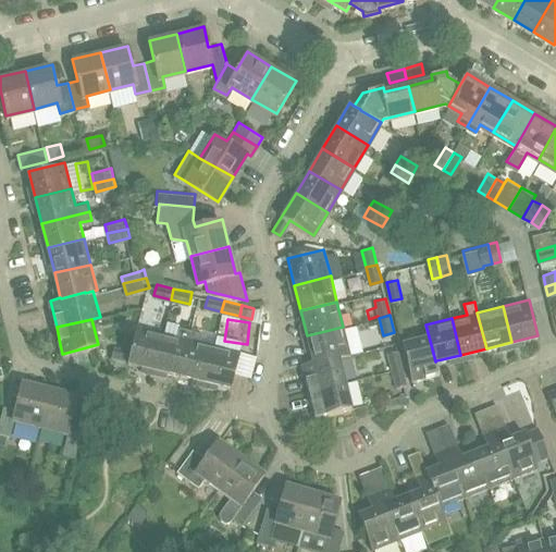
[(131,350),(128,359),(127,362),(155,368),(163,331),(136,324),(131,350)]
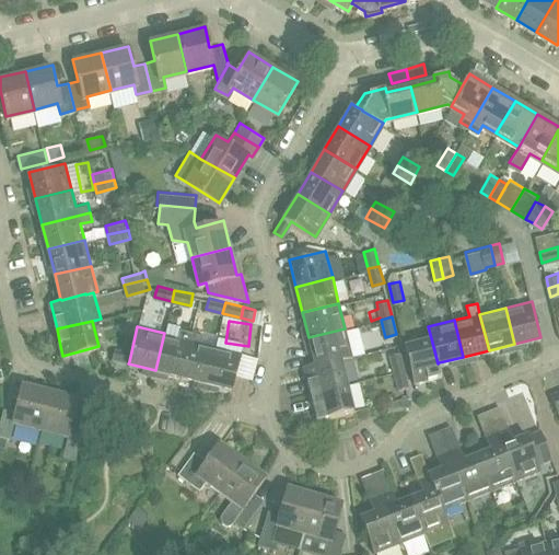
[(155,370),(181,376),(191,330),(181,327),(178,337),(164,333),(155,370)]
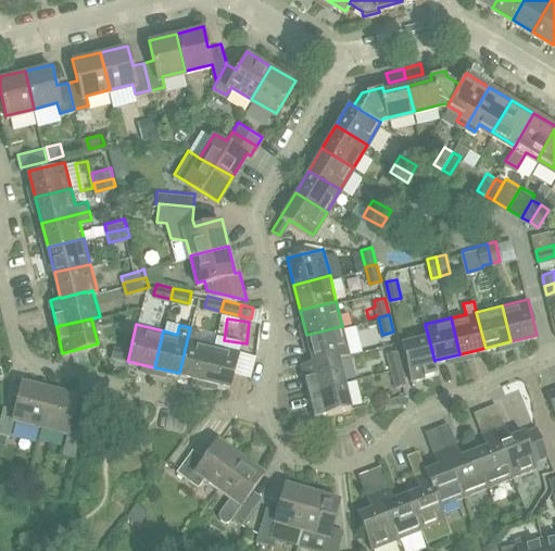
[(306,335),(313,359),(313,360),(338,354),(338,355),(350,353),(342,326),(306,335)]
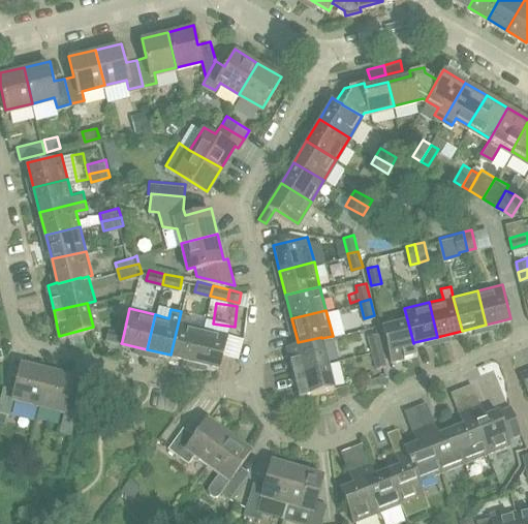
[(171,355),(194,361),(203,327),(190,324),(192,314),(181,311),(171,355)]
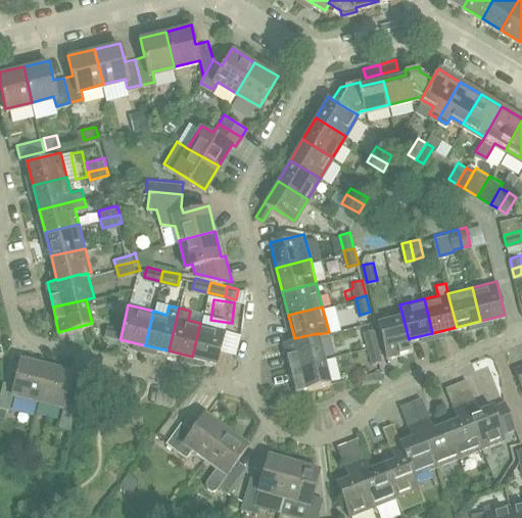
[(377,322),(386,356),(412,348),(410,338),(409,339),(402,316),(377,322)]
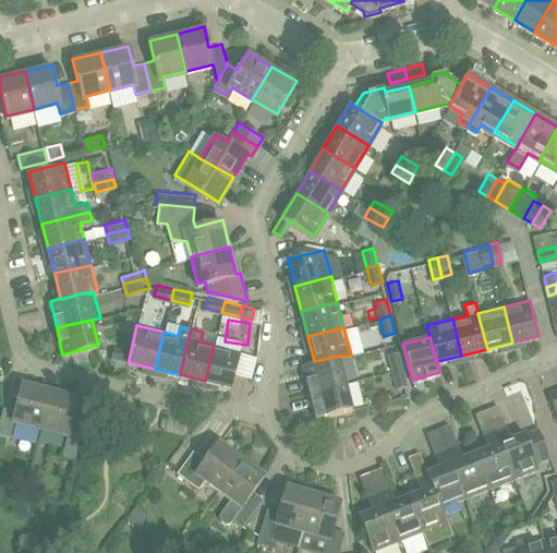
[(232,387),(241,351),(214,345),(205,381),(232,387)]
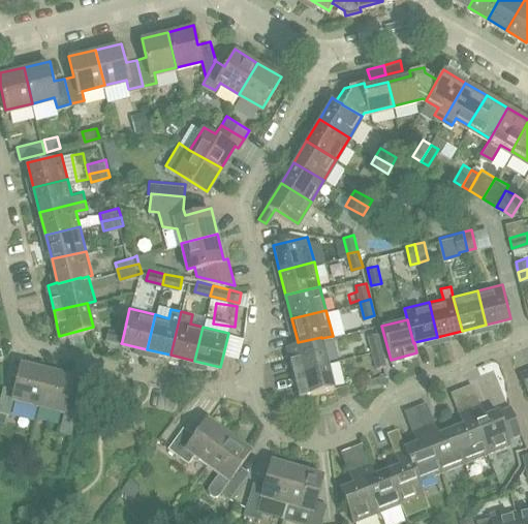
[(105,337),(122,341),(124,332),(107,329),(105,337)]
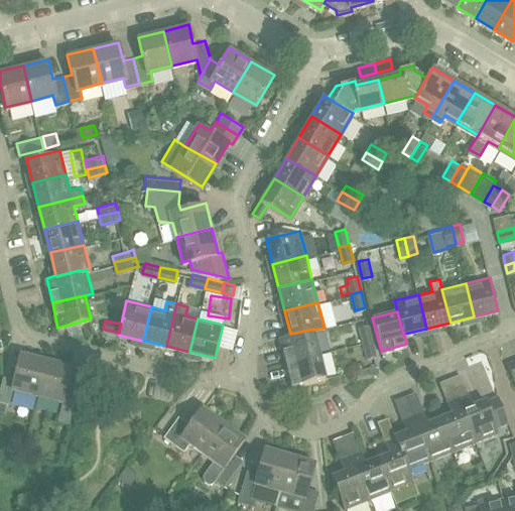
[(373,339),(369,323),(358,326),(362,342),(373,339)]
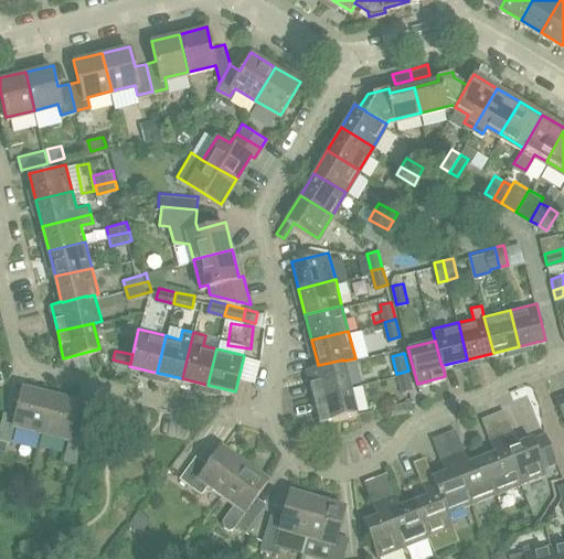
[(307,367),(314,394),(350,385),(343,361),(343,359),(318,365),(318,364),(307,367)]
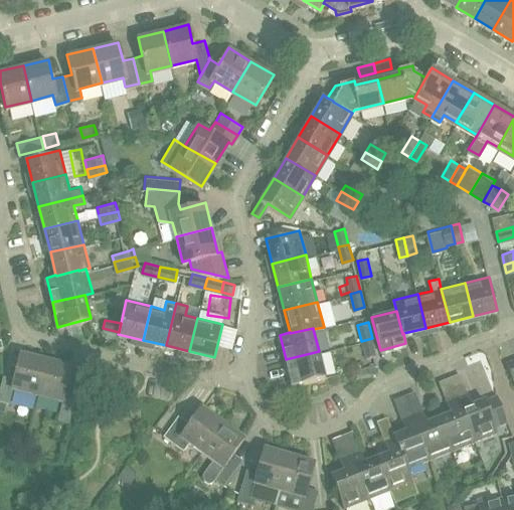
[(376,353),(372,338),(361,341),(366,356),(376,353)]
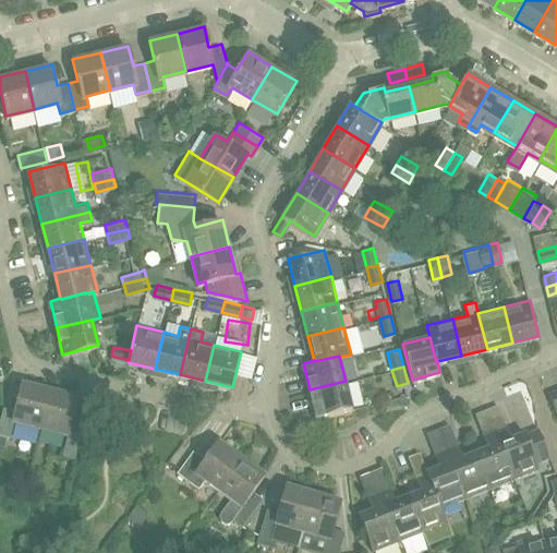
[(316,417),(352,407),(346,381),(310,389),(316,417)]
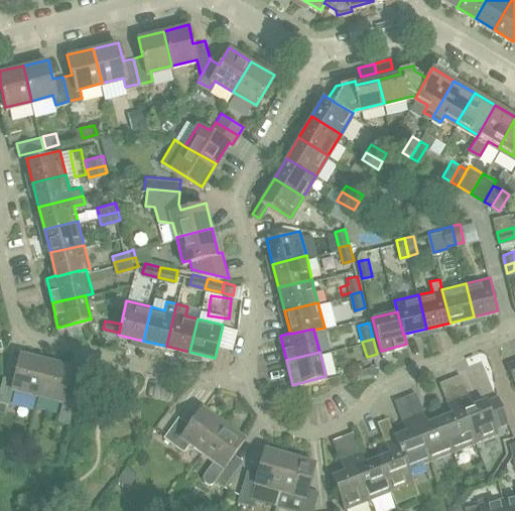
[(0,400),(9,402),(12,387),(37,393),(45,359),(20,353),(14,377),(3,374),(0,387),(0,400)]
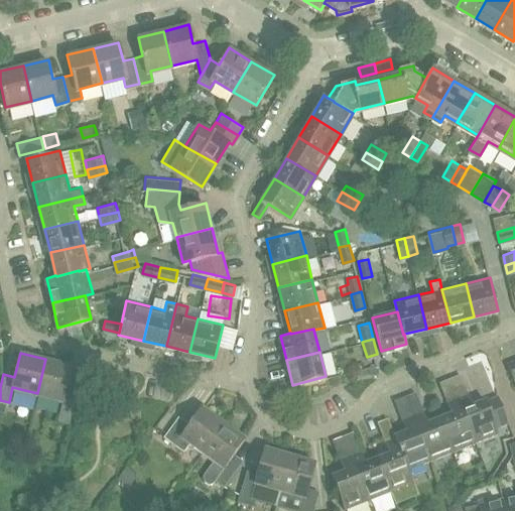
[(70,422),(77,392),(66,389),(72,365),(45,359),(37,393),(62,399),(57,419),(70,422)]
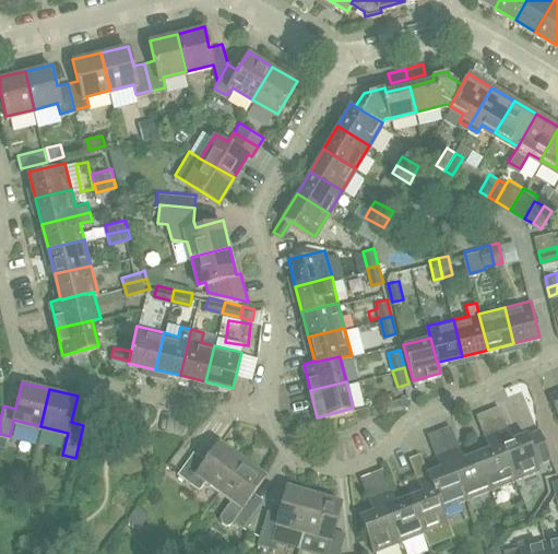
[(551,456),(539,427),(513,438),(508,423),(496,427),(515,476),(541,467),(538,461),(551,456)]
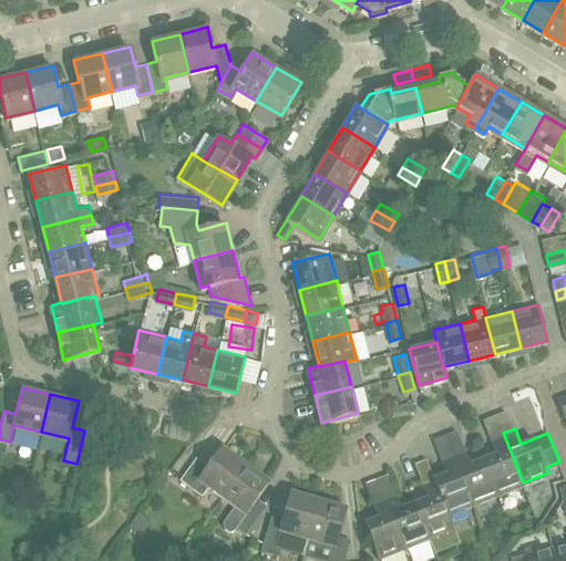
[(497,453),(484,458),(497,492),(523,482),(503,433),(491,438),(497,453)]
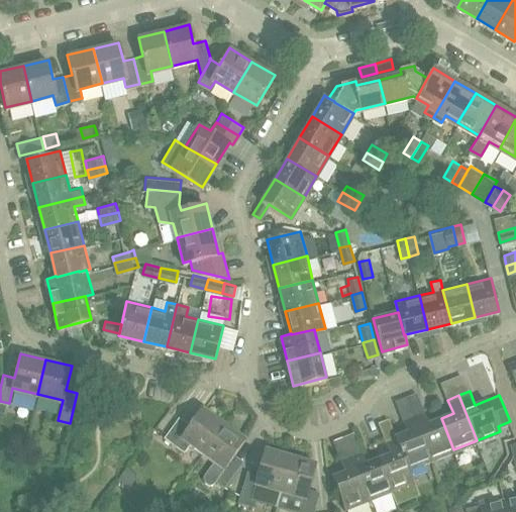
[(184,450),(190,442),(203,451),(215,434),(223,423),(202,407),(185,431),(174,423),(165,435),(184,450)]
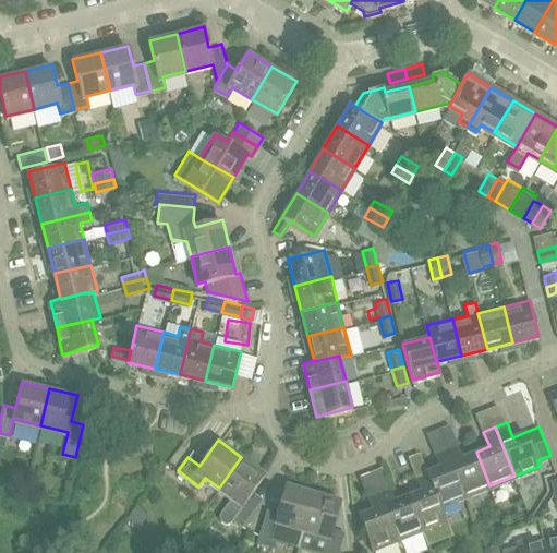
[(459,442),(447,446),(452,461),(465,495),(489,485),(476,452),(464,456),(459,442)]
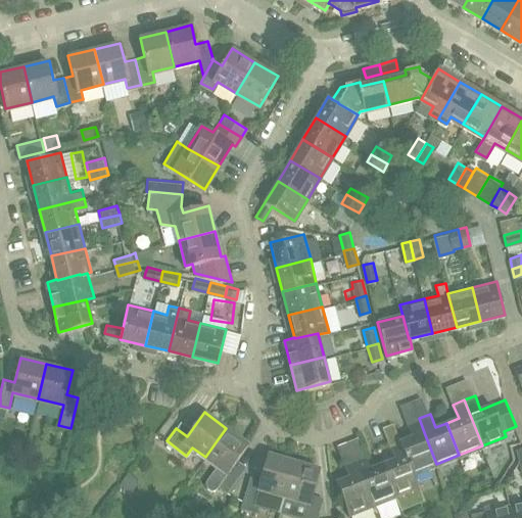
[(413,436),(401,440),(410,463),(419,486),(420,486),(415,472),(436,464),(424,432),(419,418),(408,422),(413,436)]
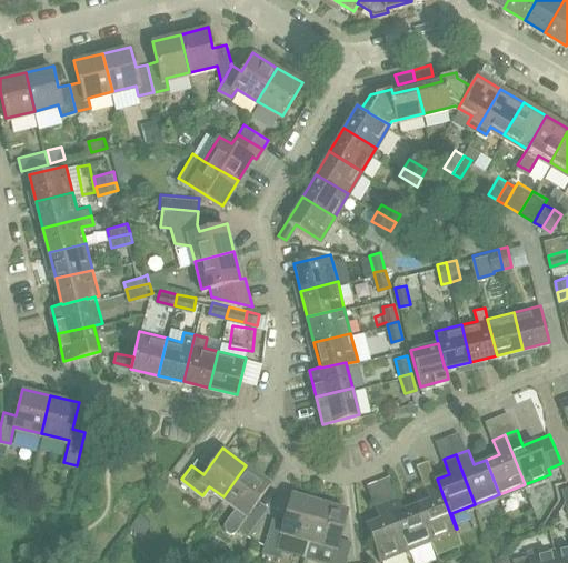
[(270,482),(246,465),(237,478),(223,496),(236,506),(225,521),(225,524),(227,528),(230,530),(233,531),(235,530),(237,528),(247,535),(263,513),(252,505),(270,482)]
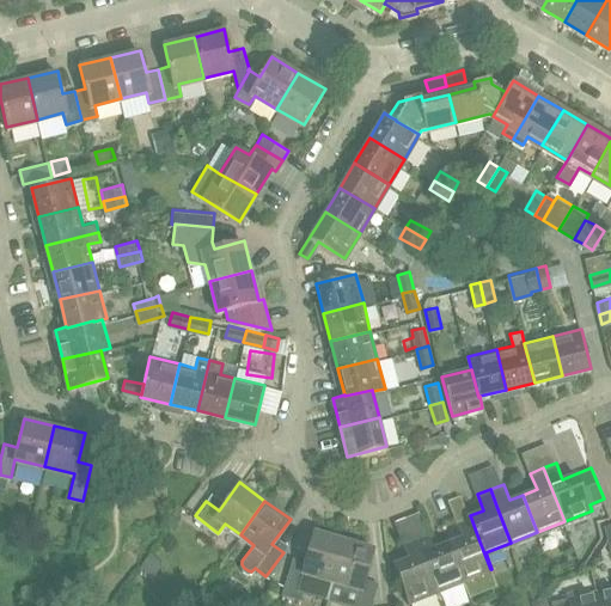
[(463,537),(448,542),(463,580),(490,569),(480,542),(470,515),(457,521),(463,537)]
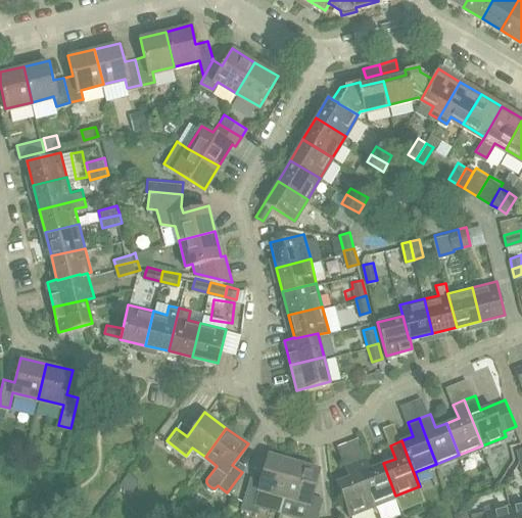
[(268,454),(262,477),(250,474),(241,505),(256,510),(258,505),(279,510),(293,461),(268,454)]
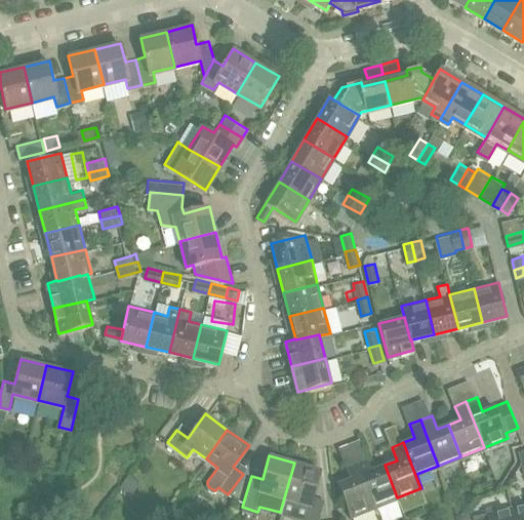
[(368,455),(356,460),(374,507),(397,497),(385,465),(373,470),(368,455)]
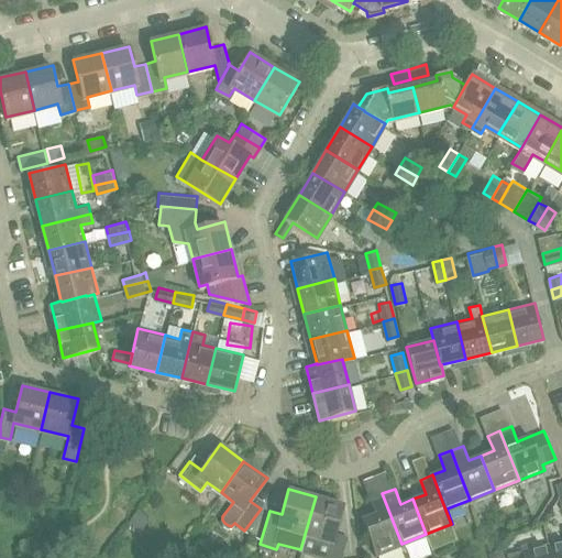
[(376,554),(401,544),(382,493),(371,498),(376,513),(363,518),(376,554)]
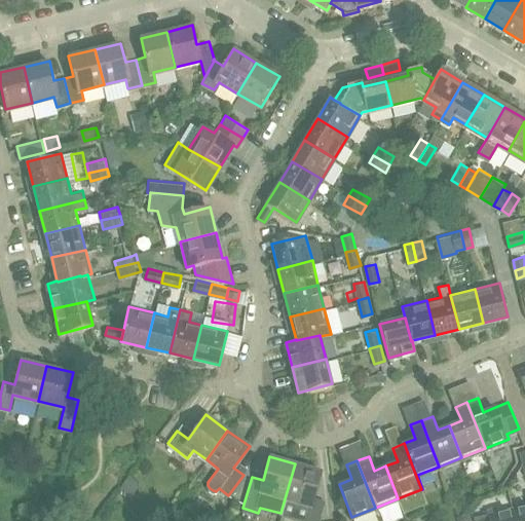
[(321,471),(295,463),(280,513),(307,520),(319,520),(326,499),(313,495),(321,471)]
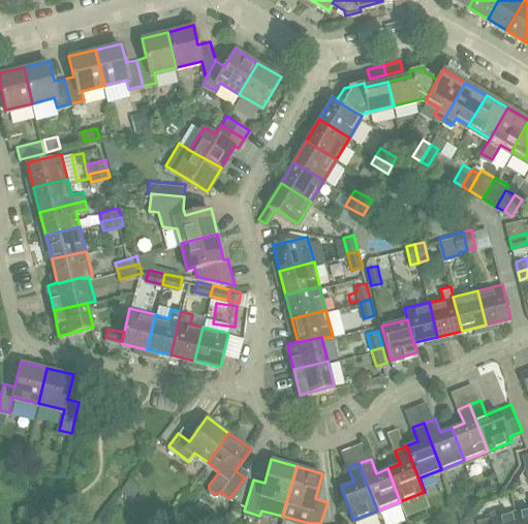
[(119,488),(130,495),(134,493),(143,484),(129,475),(119,488)]
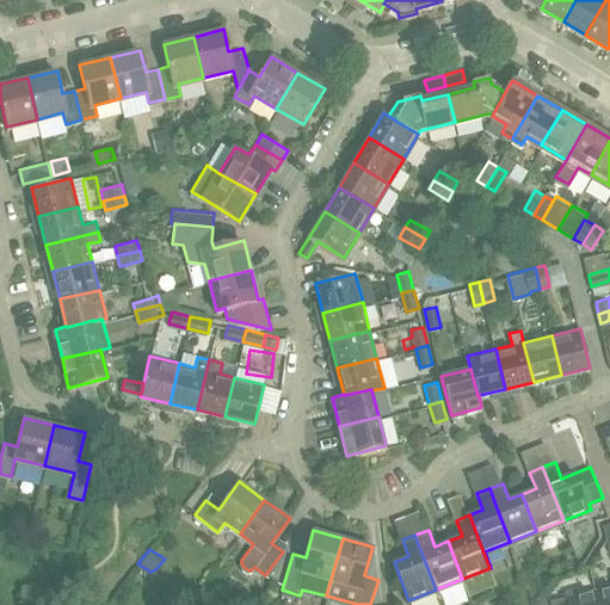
[(527,586),(531,597),(543,592),(537,580),(527,586)]
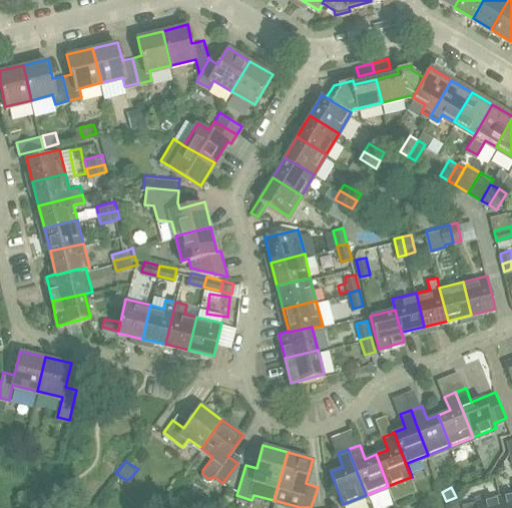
[(511,490),(500,494),(502,507),(511,507),(511,490)]
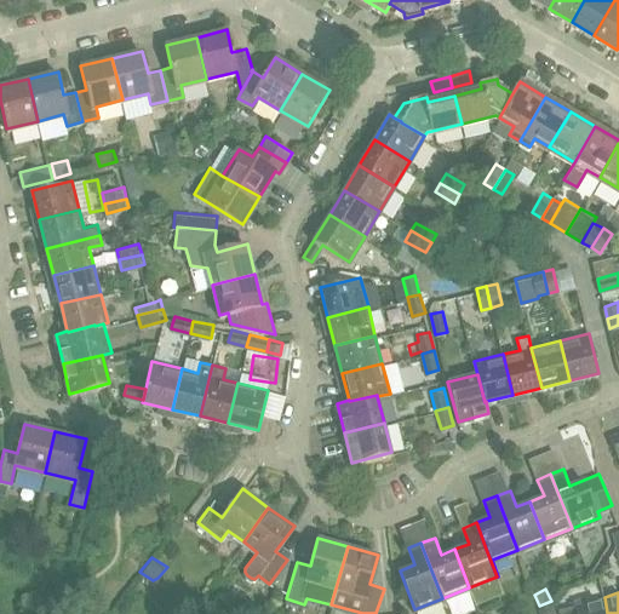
[(607,613),(605,597),(585,601),(584,595),(574,597),(577,613),(607,613)]
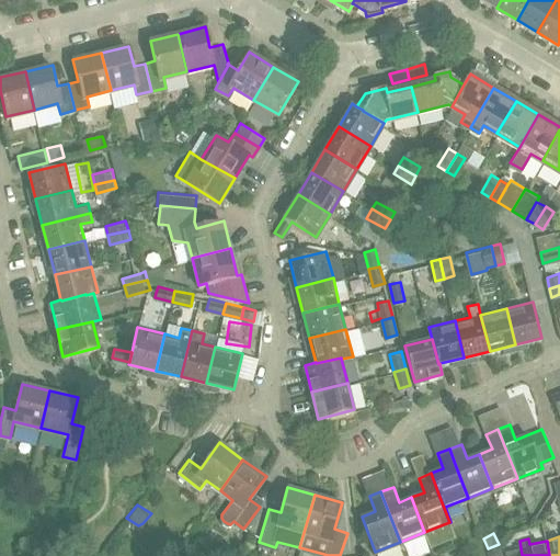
[(488,549),(490,555),(503,555),(500,544),(488,549)]
